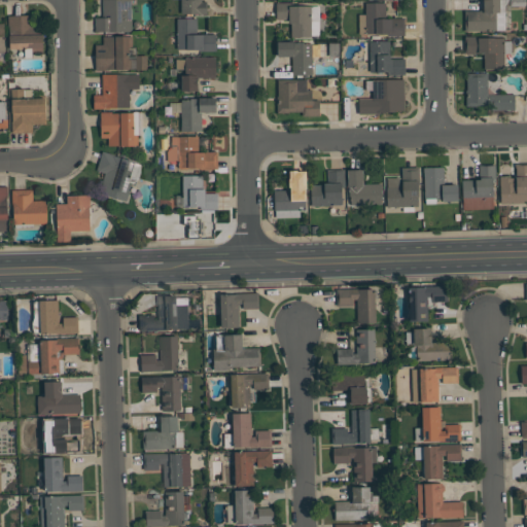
[(132,0),(121,0),(102,0),(102,18),(95,18),(95,32),(131,32),(132,0)]
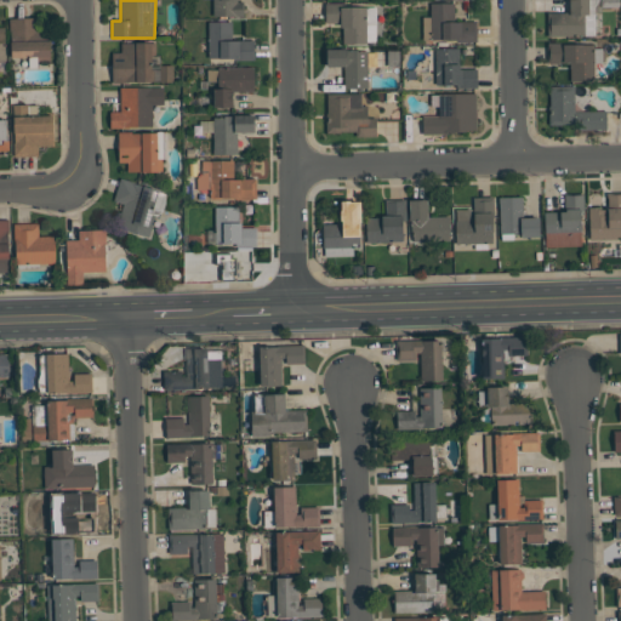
[(214,17),(244,17),(243,0),(229,0),(214,0),(214,17)]
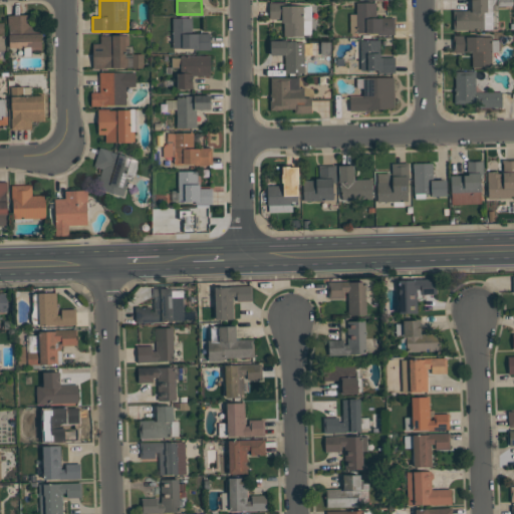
[(395,17),(376,17),(376,3),(356,3),(356,34),(395,34),(395,17)]
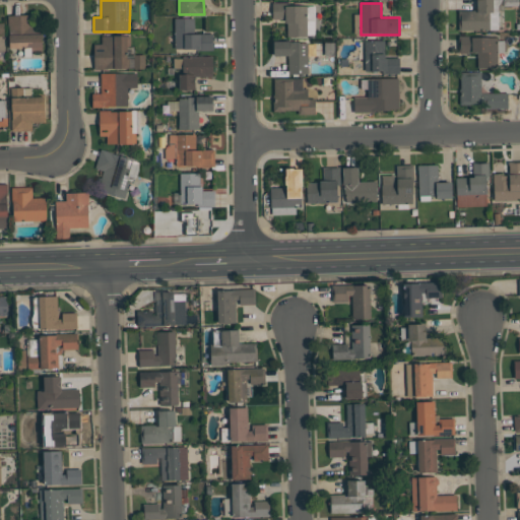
[(315,5),(272,5),(273,19),(286,19),(286,37),(315,37),(315,5)]
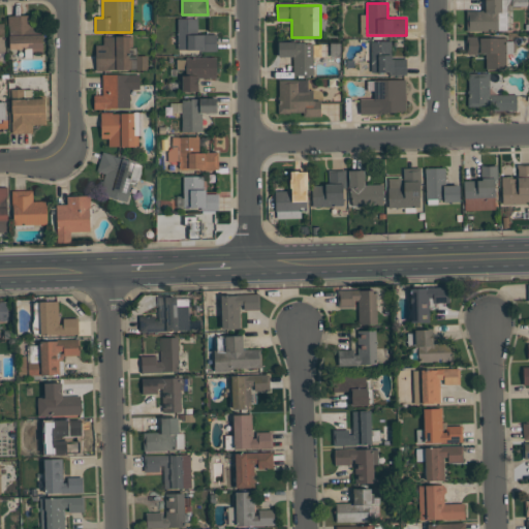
[(31,16),(8,16),(9,50),(41,49),(40,22),(31,22),(31,16)]
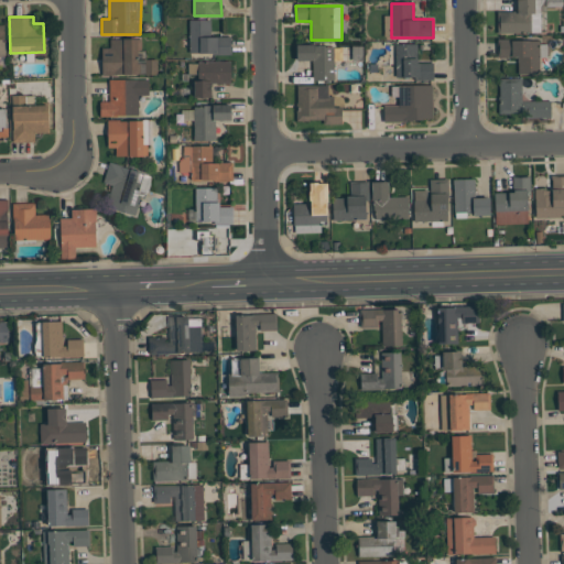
[(231,38),(210,36),(210,20),(190,20),(190,54),(230,54),(231,38)]
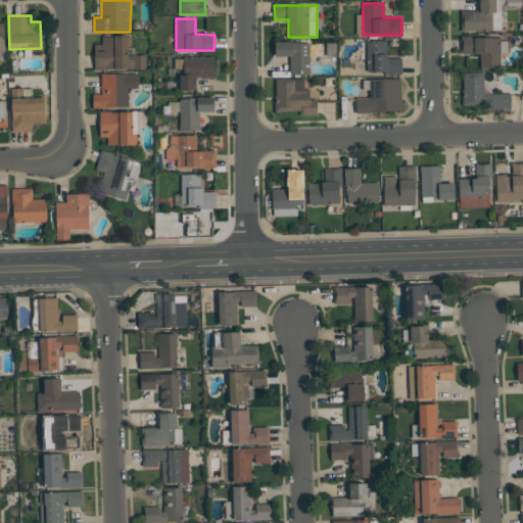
[(133,36),(102,37),(102,44),(94,45),(95,70),(145,68),(145,55),(133,55),(133,36)]
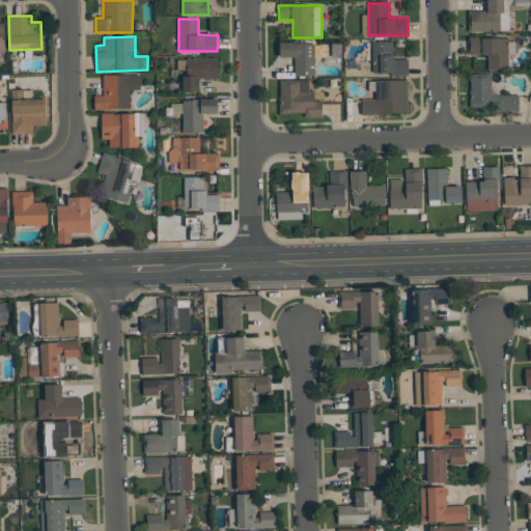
[(507,71),(506,37),(469,38),(469,54),(487,54),(487,71),(507,71)]
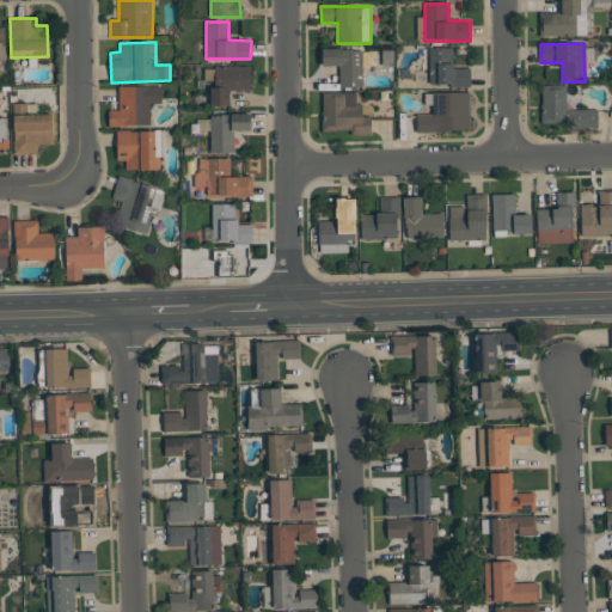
[(429,86),(470,86),(470,68),(453,68),(453,48),(429,48),(429,86)]
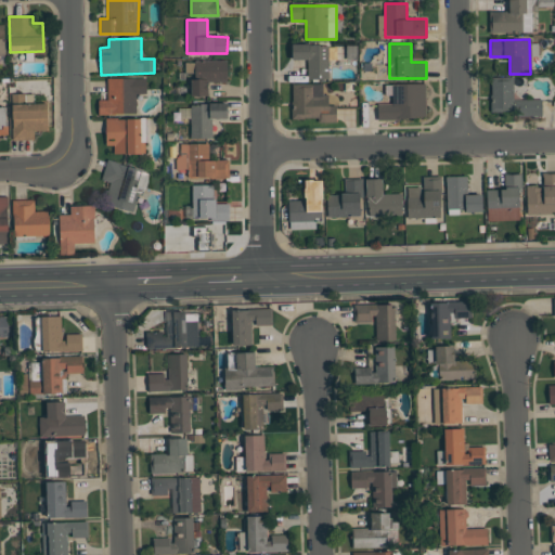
[(293,60),(308,60),(308,79),(328,79),(330,59),(337,59),(337,46),(293,44),(293,60)]
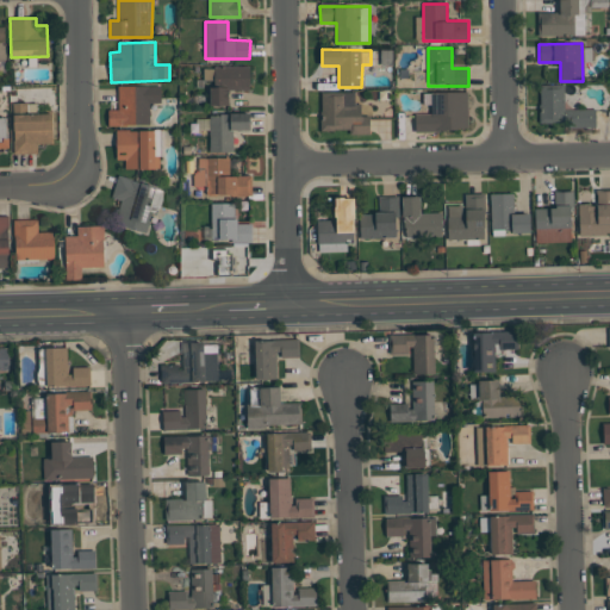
[(249,67),(203,67),(204,80),(210,80),(210,106),(229,106),(229,91),(250,91),(249,67)]
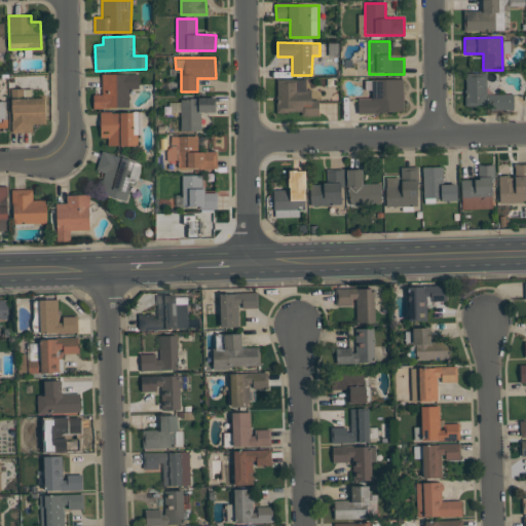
[(139,74),(102,75),(102,95),(94,95),(94,109),(129,108),(129,88),(139,88),(139,74)]
